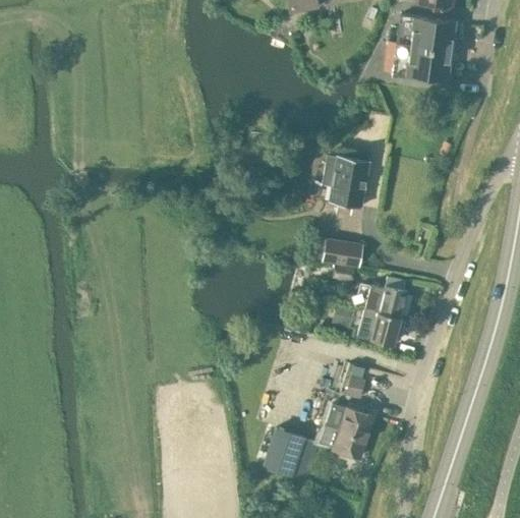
[(287,0),(290,14),(319,9),(316,0),(287,0)]
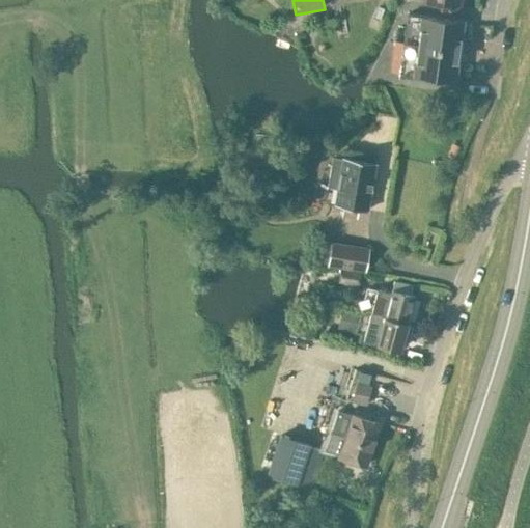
[(426,0),(426,7),(459,12),(462,0),(426,0)]
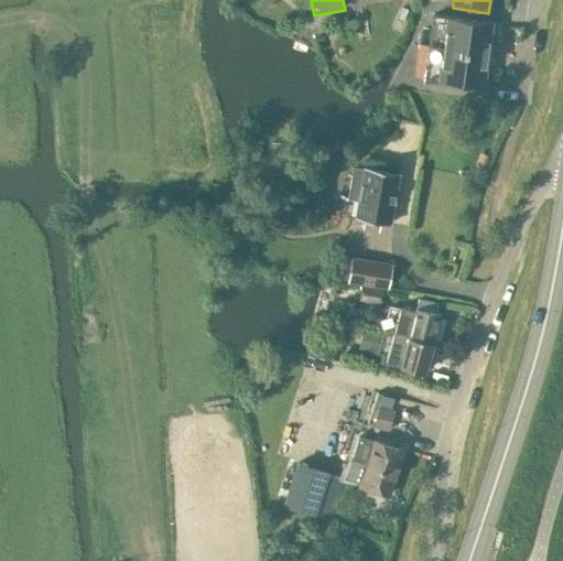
[(453,20),(444,81),(489,87),(494,52),(496,43),(496,36),(497,32),(498,27),(495,25),(453,20)]
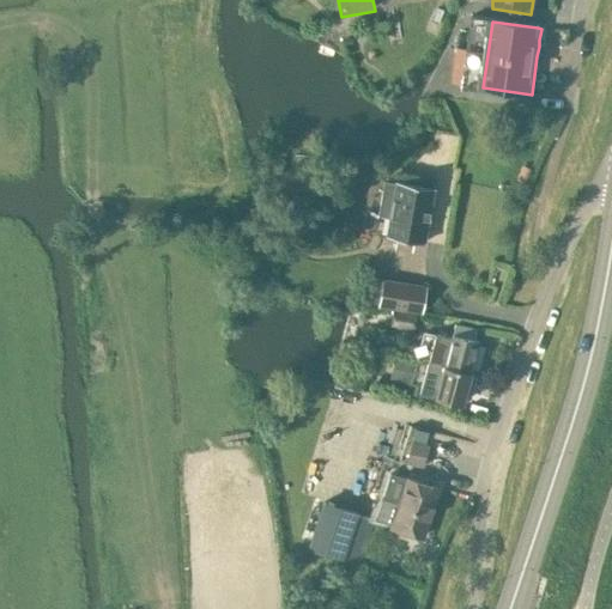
[(426,237),(428,237),(431,214),(431,213),(435,190),(398,184),(397,187),(385,184),(379,219),(391,220),(387,239),(398,242),(397,251),(410,254),(412,244),(425,247),(426,237)]
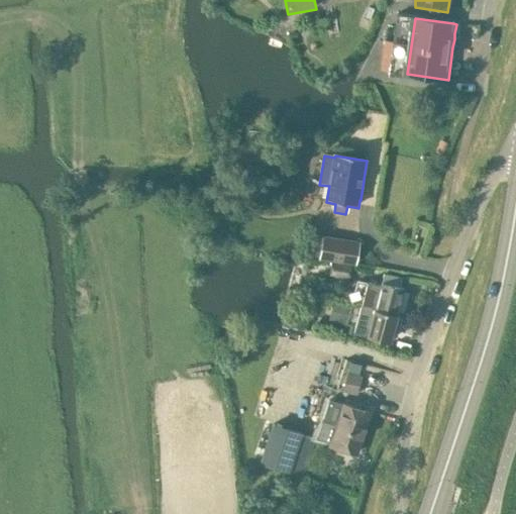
[(315,237),(311,259),(320,260),(356,267),(360,246),(334,241),(333,248),(322,246),(324,239),(315,237)]
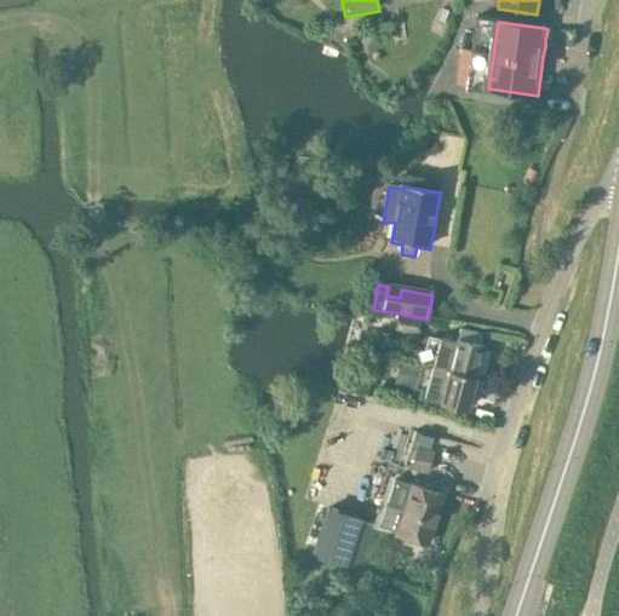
[(418,323),(400,320),(397,333),(416,337),(418,323)]
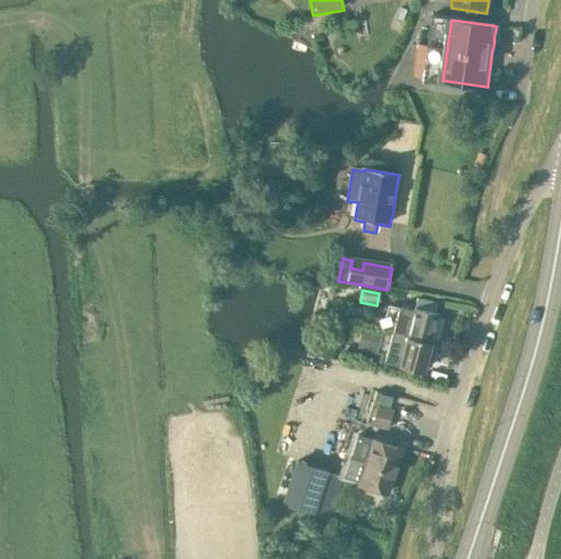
[(400,310),(394,333),(433,343),(440,314),(416,308),(415,314),(400,310)]
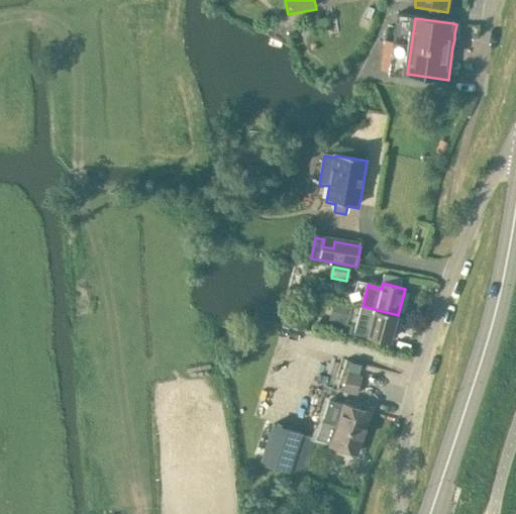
[(328,324),(346,330),(353,307),(336,301),(328,324)]
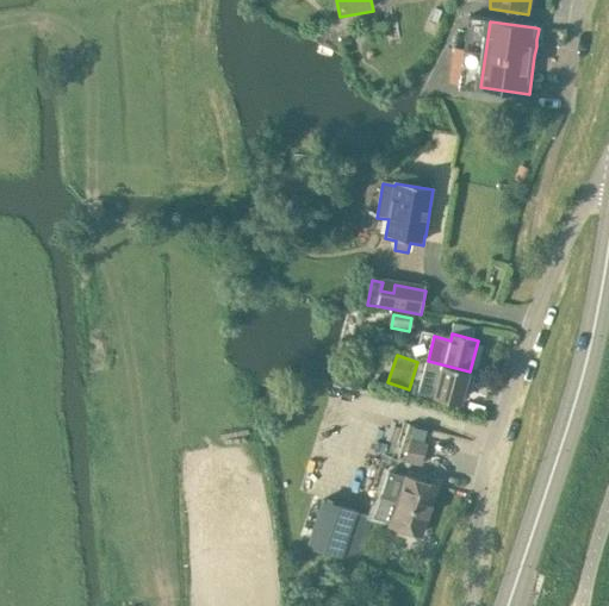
[(427,362),(421,387),(436,392),(435,395),(461,403),(470,372),(428,361),(427,362)]
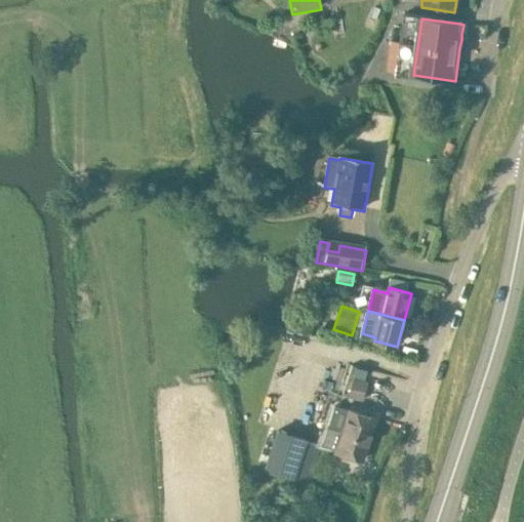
[(366,402),(371,388),(363,386),(355,384),(351,397),(359,400),(366,402)]
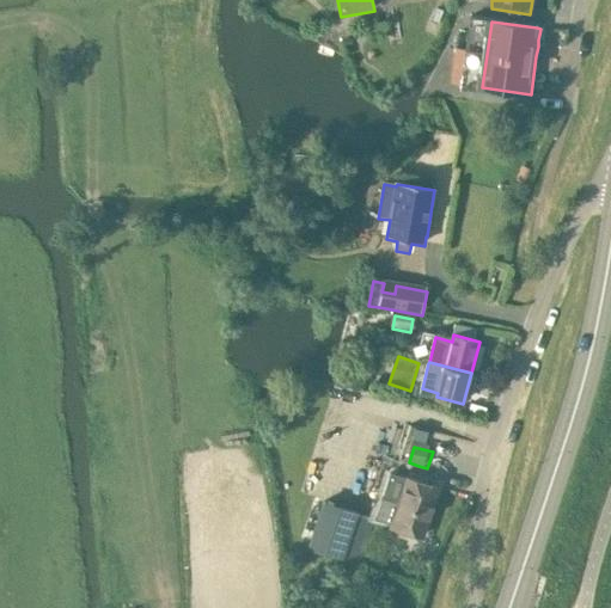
[(384,497),(377,519),(395,526),(393,528),(396,528),(425,538),(438,496),(440,490),(440,489),(410,478),(392,472),(384,497)]
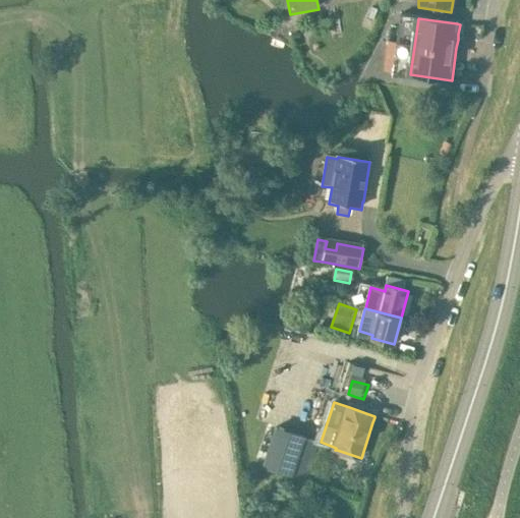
[(291,478),(292,478),(305,484),(319,445),(304,440),(303,439),(277,429),(264,468),(291,478)]
